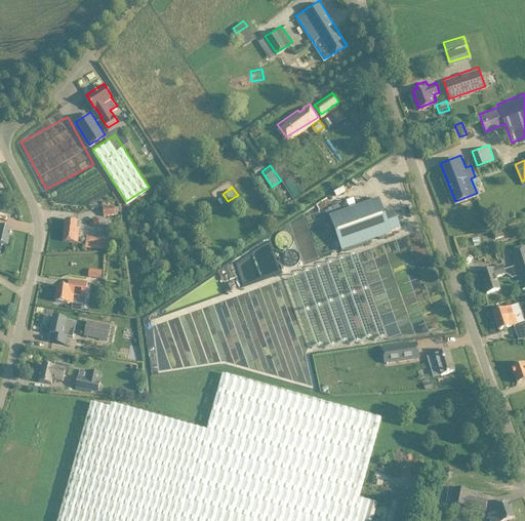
[(329,213),(341,248),(392,231),(391,229),(400,225),(394,207),(385,211),(379,196),(329,213)]
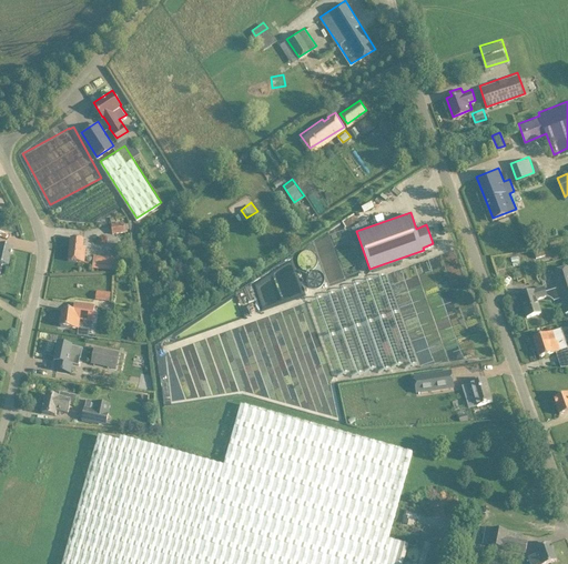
[(111,222),(112,231),(125,229),(124,220),(111,222)]
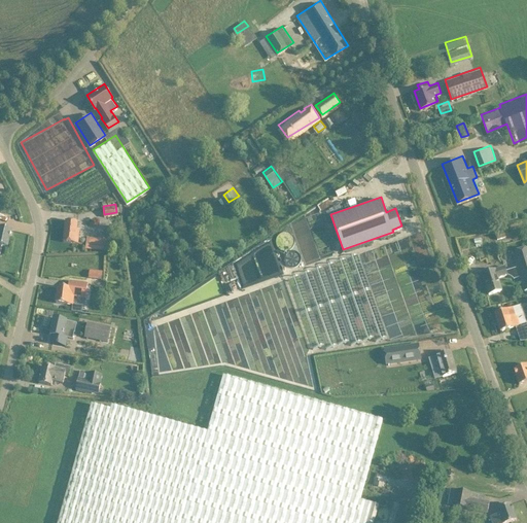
[(63,239),(73,240),(78,241),(79,228),(76,227),(77,219),(66,217),(63,239)]
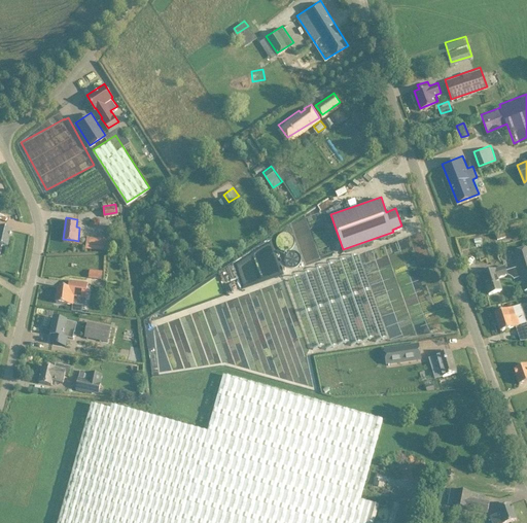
[(0,251),(2,242),(7,244),(11,227),(0,223),(0,251)]
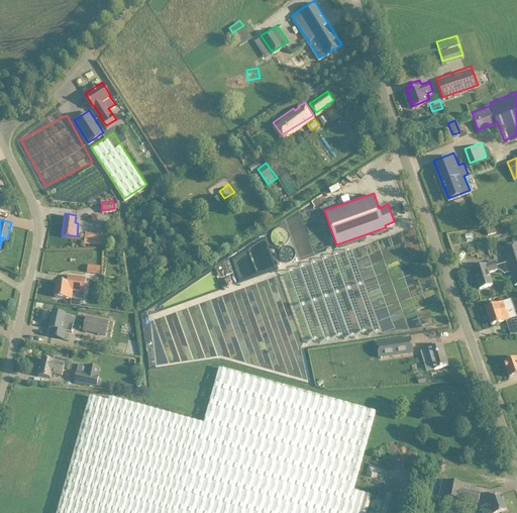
[(83,240),(108,243),(109,232),(85,229),(83,240)]
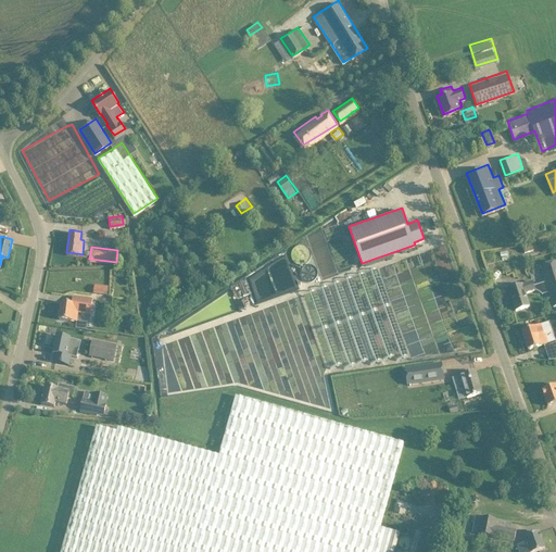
[(555,303),(555,268),(543,273),(544,278),(533,281),(532,278),(522,281),(519,283),(508,286),(516,308),(526,304),(529,303),(525,290),(535,287),(538,287),(539,289),(542,290),(548,288),(554,304),(555,303)]
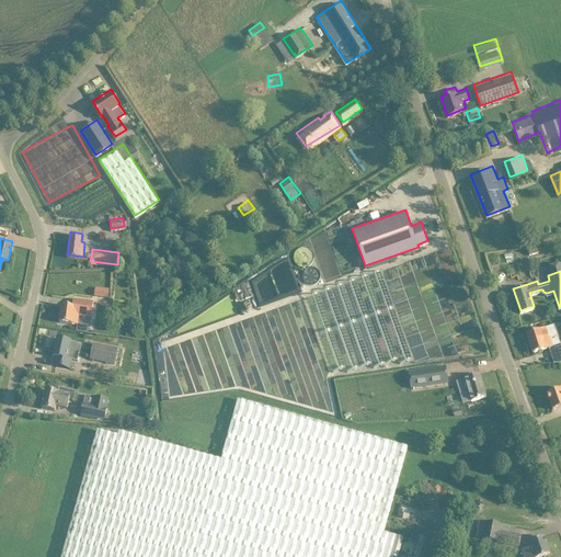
[(94,293),(109,295),(110,286),(95,284),(94,293)]
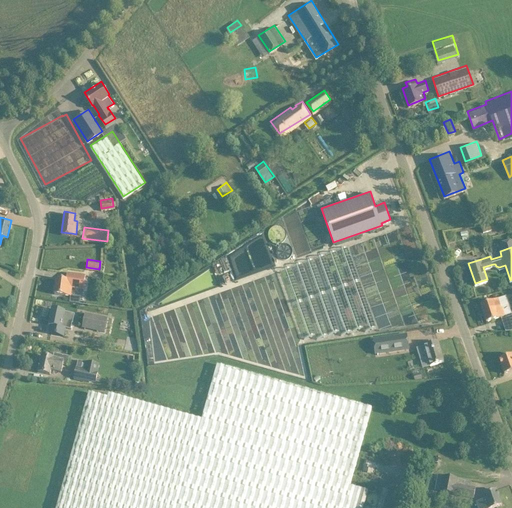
[(287,266),(300,336),(359,325),(358,317),(352,318),(351,312),(344,314),(342,304),(344,304),(340,287),(311,292),(310,286),(303,287),(299,264),(287,266)]
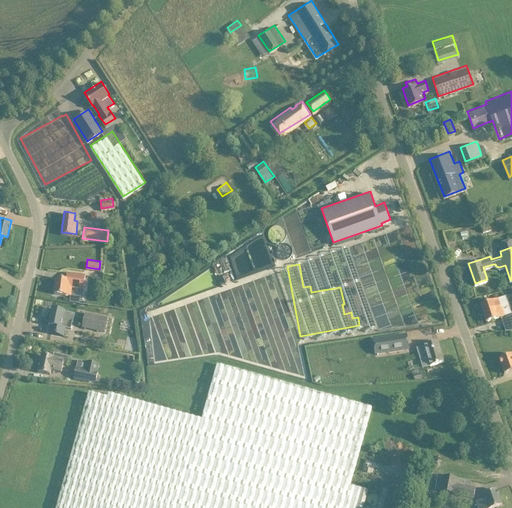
[(54,291),(64,293),(70,293),(71,285),(83,286),(85,273),(67,270),(66,277),(56,276),(54,291)]
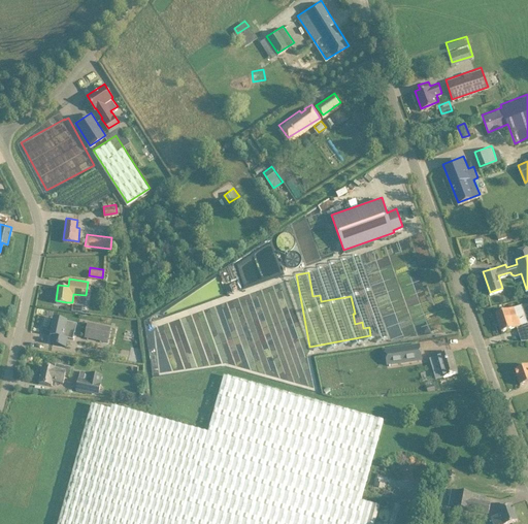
[(514,305),(496,312),(501,329),(522,323),(518,312),(522,310),(520,303),(514,305)]
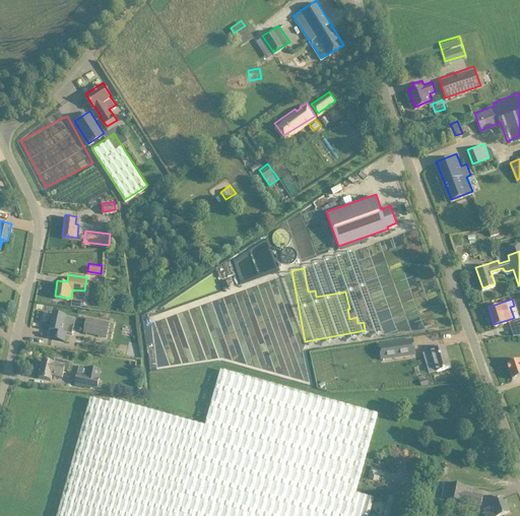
[(50,324),(49,327),(51,328),(50,336),(62,338),(63,330),(72,332),(73,325),(73,326),(76,316),(64,313),(53,311),(50,324)]
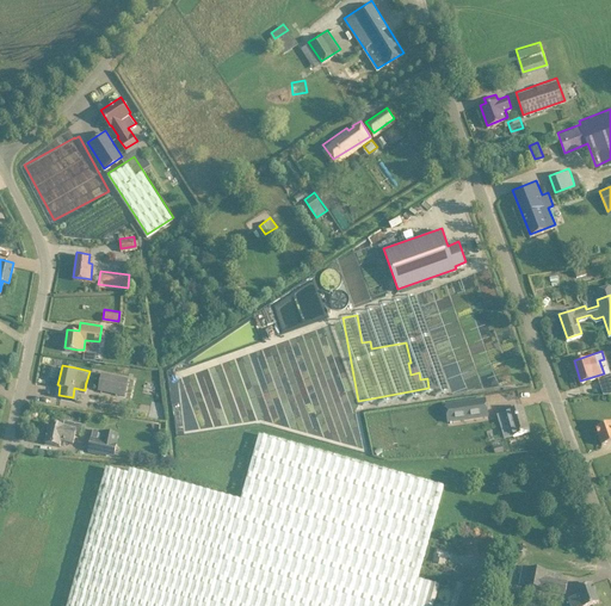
[(124,393),(129,376),(102,370),(98,387),(124,393)]
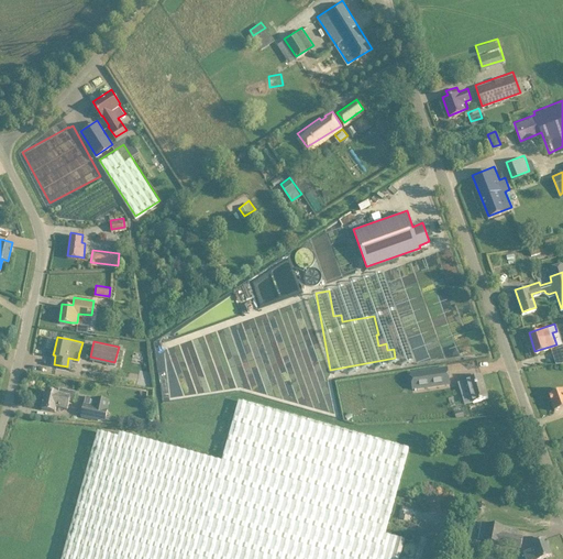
[(200,374),(196,375),(197,388),(234,384),(231,359),(211,361),(211,363),(199,364),(200,374)]
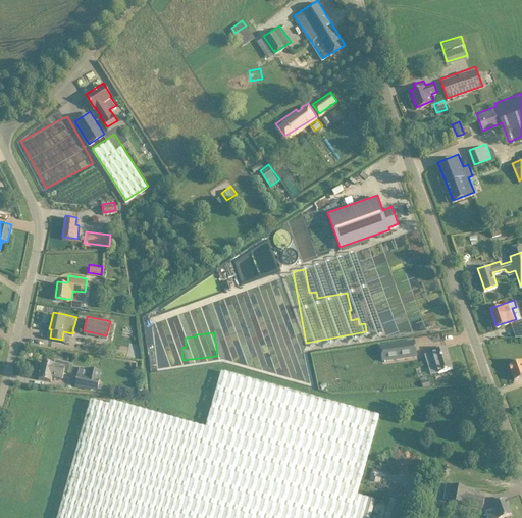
[(415,339),(380,344),(382,358),(417,353),(415,339)]
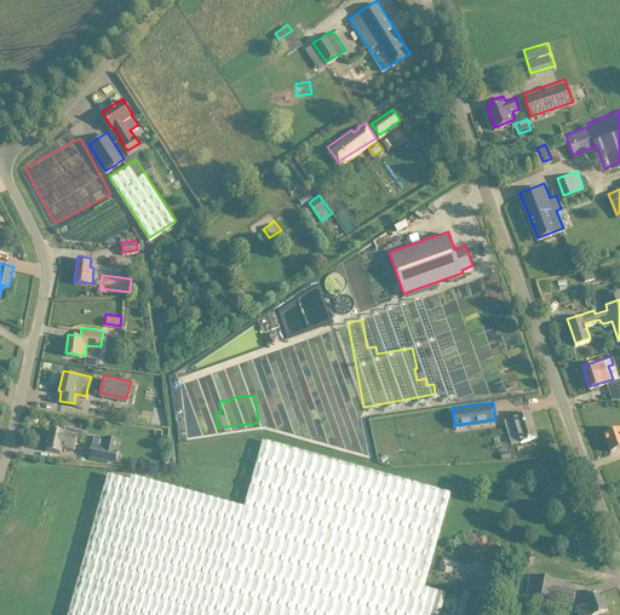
[(514,415),(504,418),(506,426),(516,424),(521,440),(526,438),(538,435),(530,411),(518,414),(514,415)]
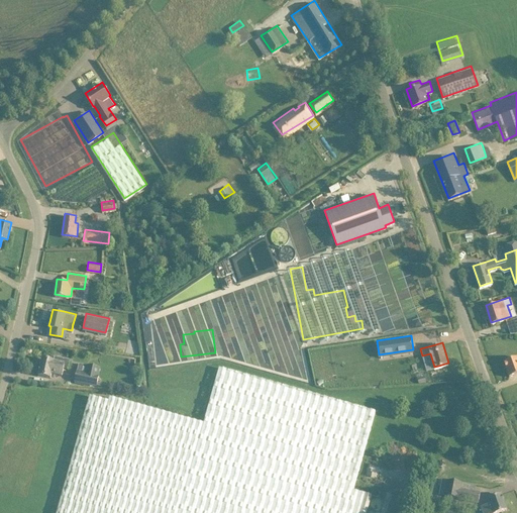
[(54,358),(42,356),(38,373),(50,376),(52,371),(62,373),(64,366),(68,367),(70,357),(55,353),(54,358)]
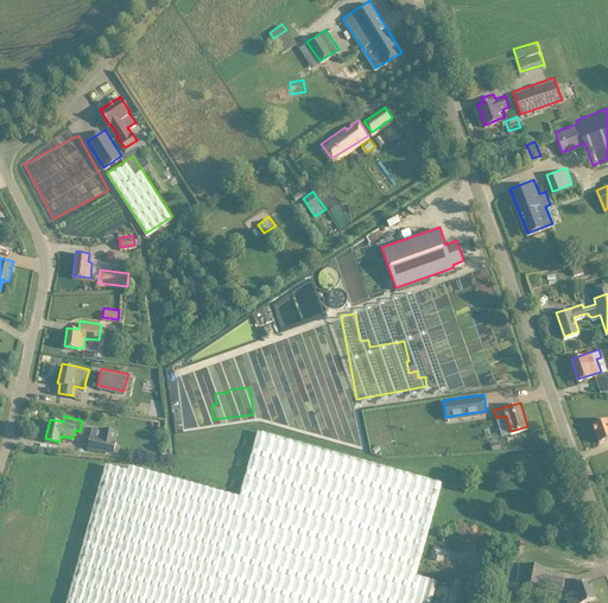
[(607,417),(593,423),(599,440),(607,437),(607,417)]
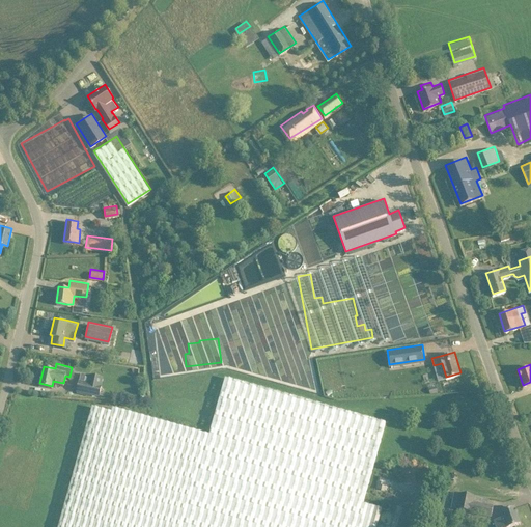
[(101,383),(103,375),(89,372),(81,371),(80,379),(79,378),(76,390),(100,395),(102,383),(101,383)]
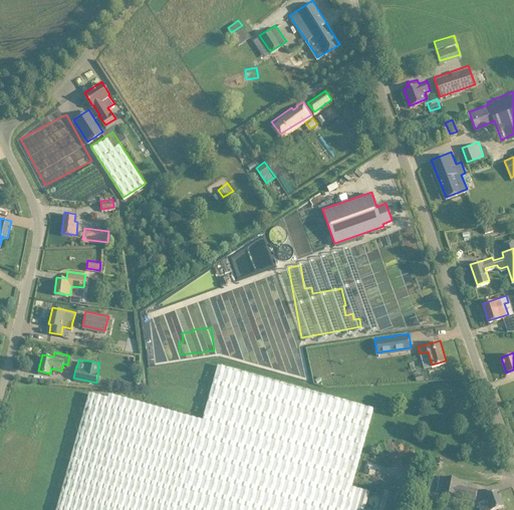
[(350,484),(372,407),(218,362),(202,419),(108,393),(107,397),(89,392),(55,509),(363,509),(369,489),(350,484)]
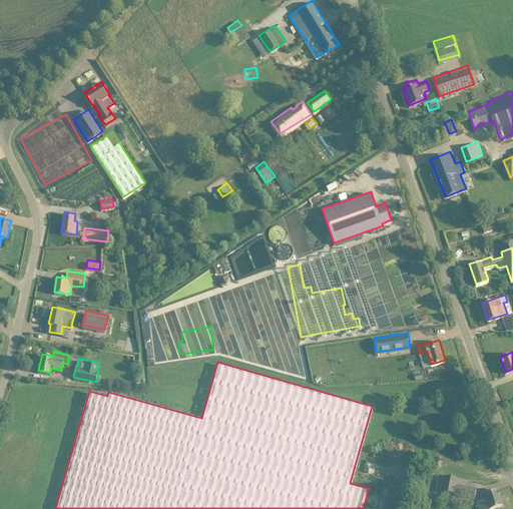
[(477,486),(457,482),(458,477),(443,474),(440,489),(474,496),(477,486)]
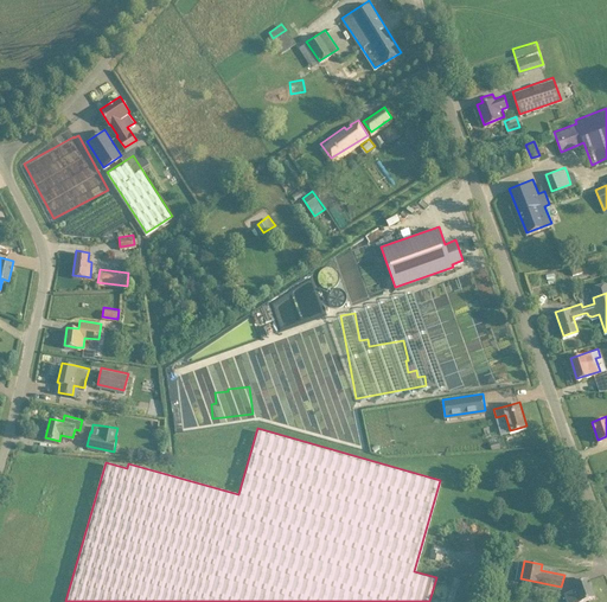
[(573,582),(575,588),(566,591),(569,601),(573,601),(594,595),(588,577),(573,582)]
